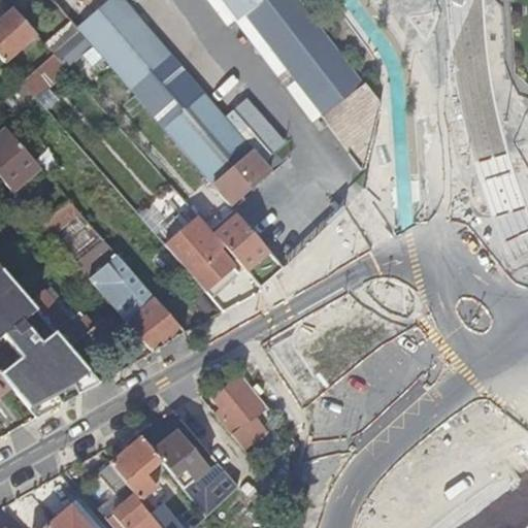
[(130,91),(172,55),(125,0),(106,0),(74,27),(79,33),(91,46),(130,91)]
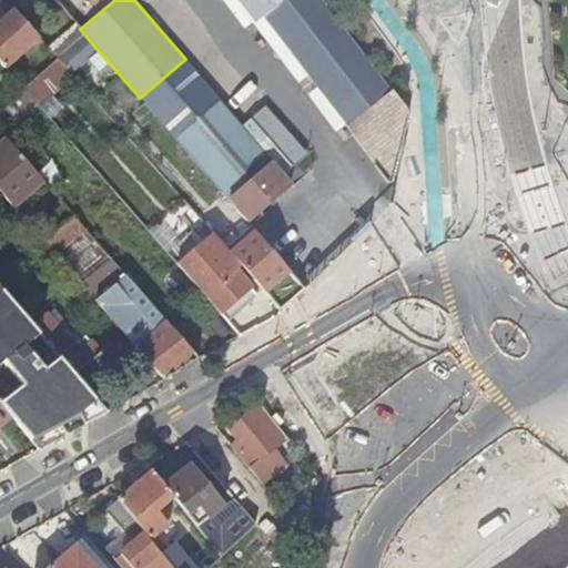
[(394,182),(409,111),(393,90),(322,0),(236,0),(255,23),(263,34),(275,26),(350,122),(394,182)]
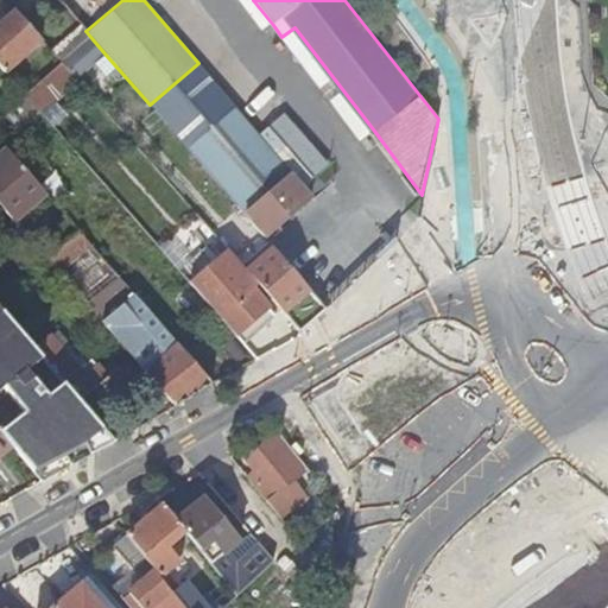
[(0,67),(6,75),(13,69),(43,42),(18,13),(0,29),(0,67)]
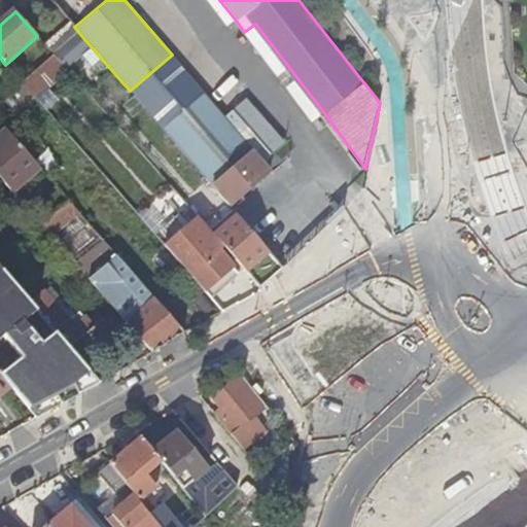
[(70,22),(44,43),(55,55),(79,33),(74,27),(70,22)]
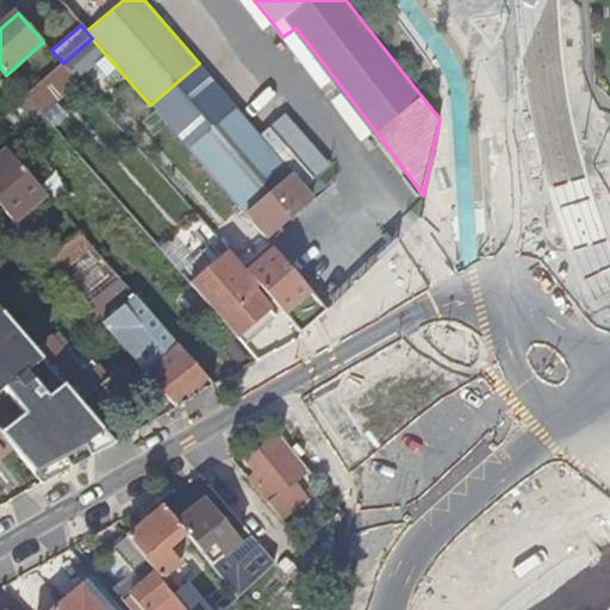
[(105,54),(92,38),(63,63),(76,79),(105,54)]
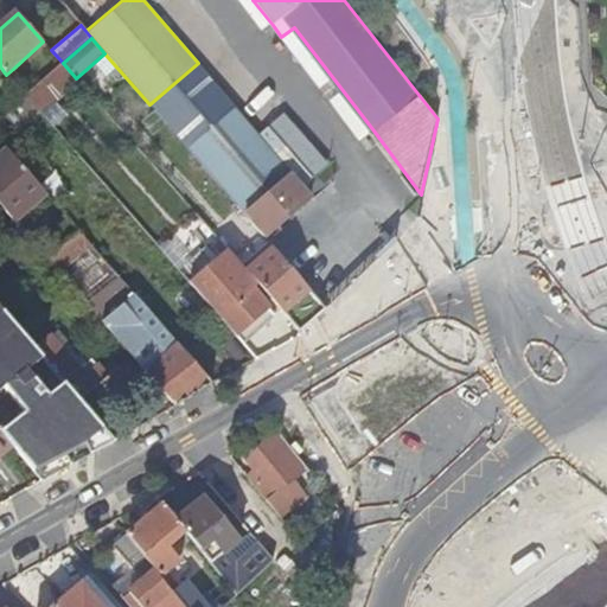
[(186,147),(235,107),(198,63),(149,104),(186,147)]
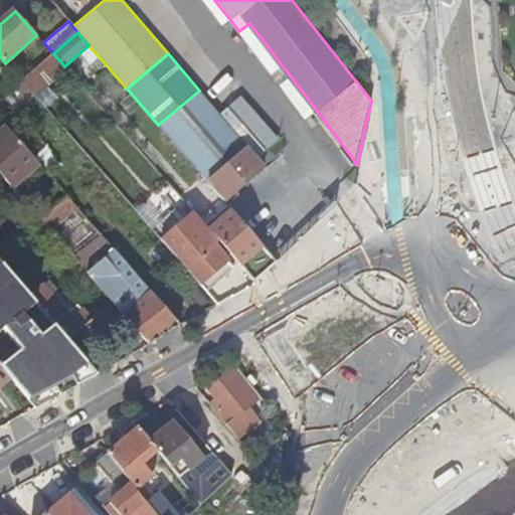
[(199,91),(158,125),(223,201),(265,166),(256,158),(220,115),(199,91)]
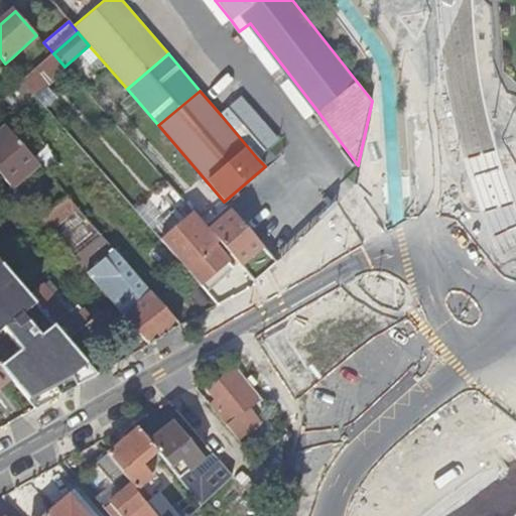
[(221,115),(257,158),(278,140),(241,98),(221,115)]
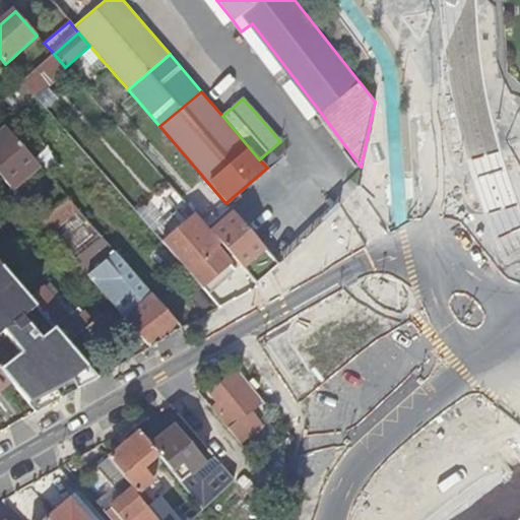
[(0,137),(0,176),(10,189),(38,166),(7,131),(0,137)]
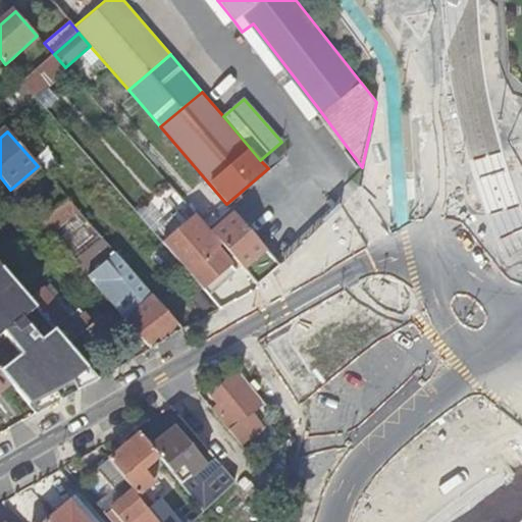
[(327,186),(336,195),(277,247),(301,273),(352,227),(340,213),(363,192),(344,170),(327,186)]
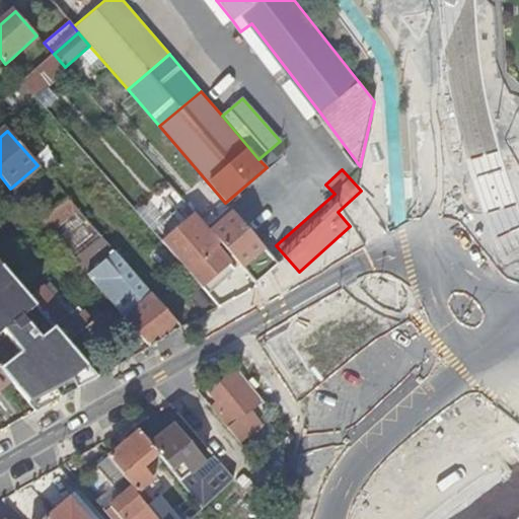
[(46,219),(53,231),(81,212),(74,201),(46,219)]
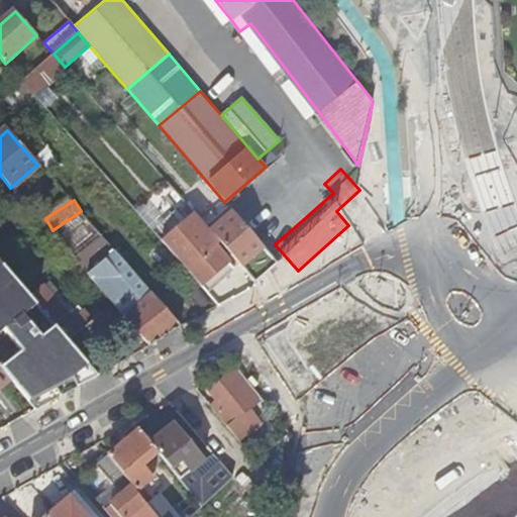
[(210,232),(233,212),(230,208),(207,228),(210,232)]
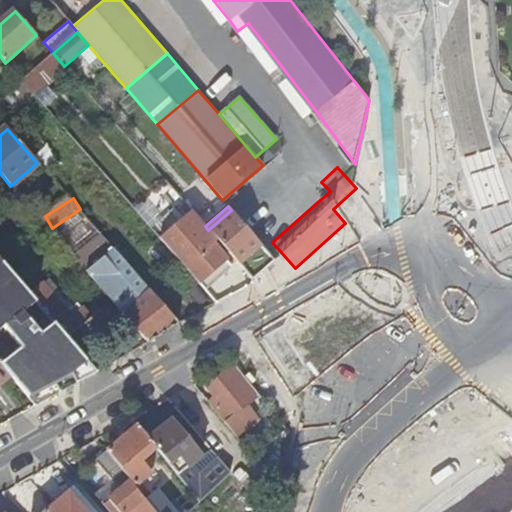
[(190,209),(157,237),(167,248),(200,285),(228,260),(214,245),(194,223),(198,219),(190,209)]
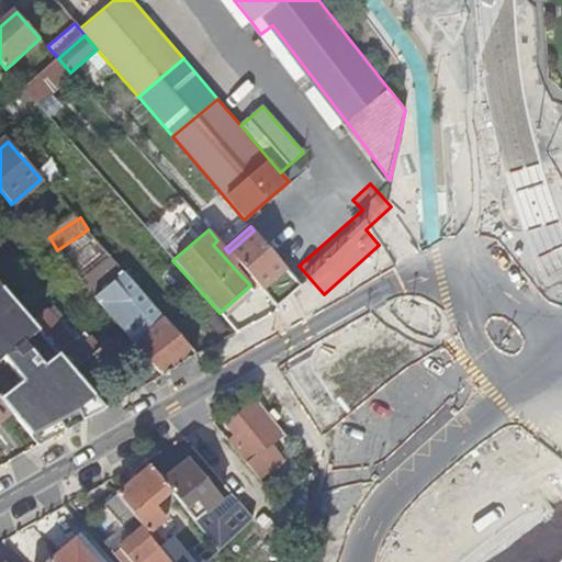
[(278,307),(302,287),(259,237),(254,231),(228,253),(240,266),(278,307)]
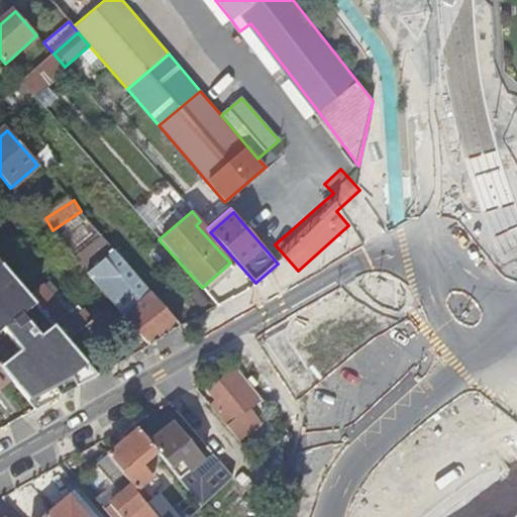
[(207,228),(200,221),(196,225),(216,247),(221,244),(210,232),(207,228)]
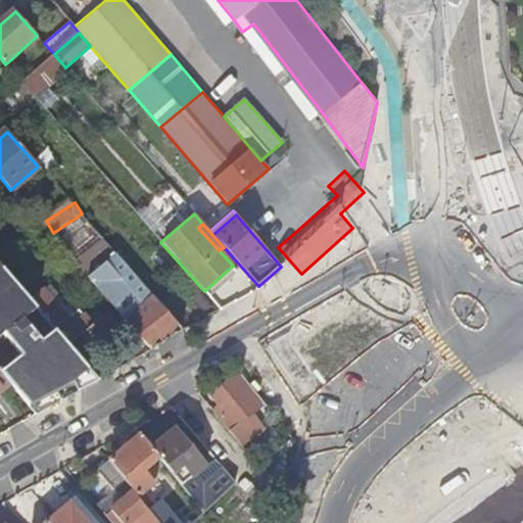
[(152,350),(183,332),(157,303),(116,256),(90,280),(152,350)]
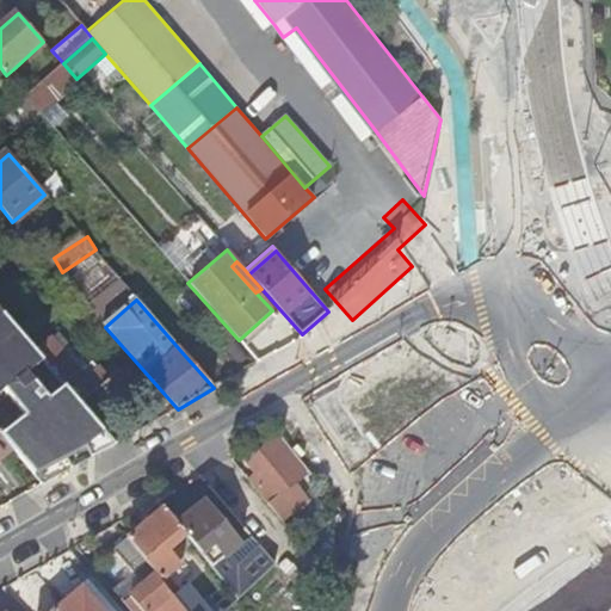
[(39,355),(0,309),(0,392),(2,389),(26,415),(1,436),(11,448),(36,474),(105,433),(102,427),(74,395),(65,384),(50,397),(26,375),(43,358),(39,355)]
